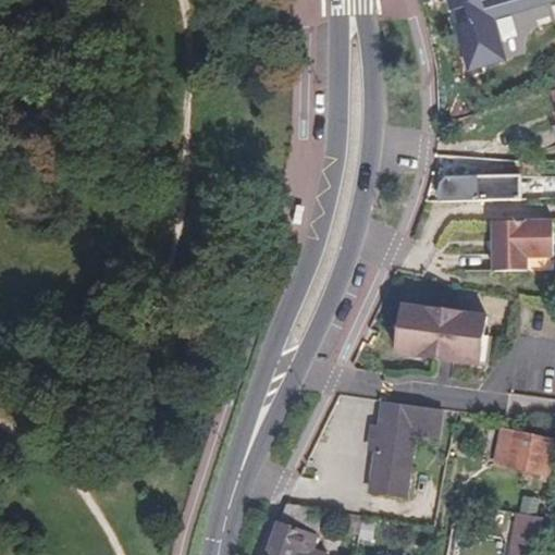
[(438,176),(438,202),(520,200),(520,174),(438,176)]
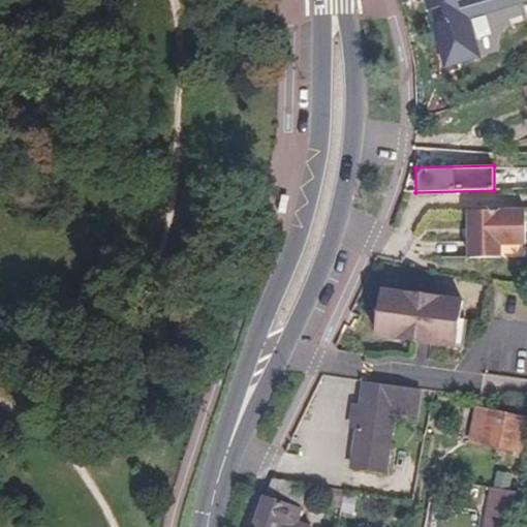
[(523,211),(466,212),(467,258),(497,257),(497,245),(523,245),(523,211)]
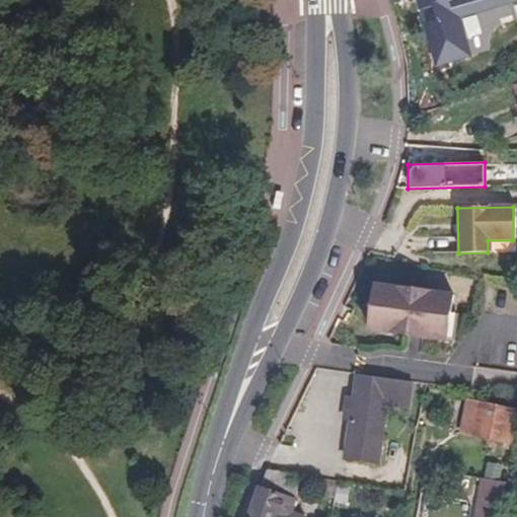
[(445,341),(450,296),(374,285),(368,328),(445,341)]
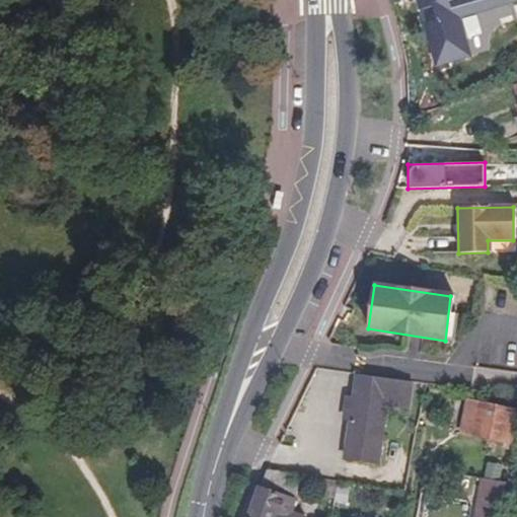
[(405,403),(409,379),(355,372),(344,456),(374,459),(382,400),(405,403)]
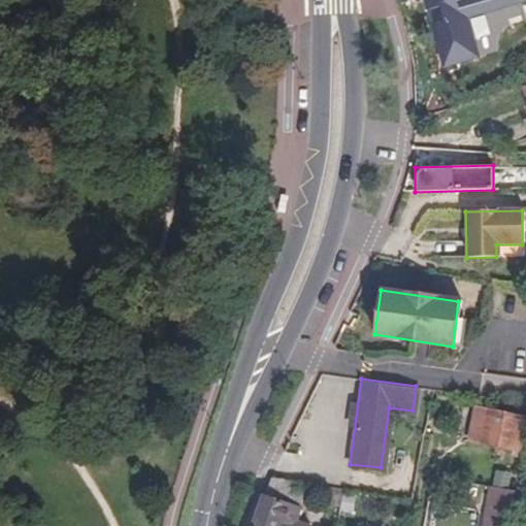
[(448,397),(436,395),(434,414),(446,415),(448,397)]
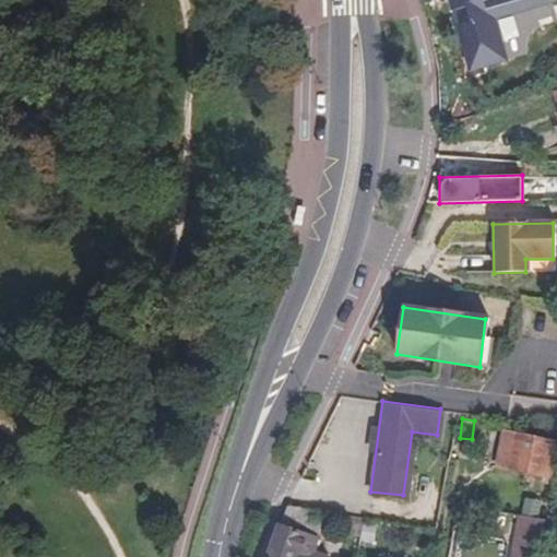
[(511,465),(553,472),(556,448),(556,439),(508,430),(505,450),(513,451),(511,465)]
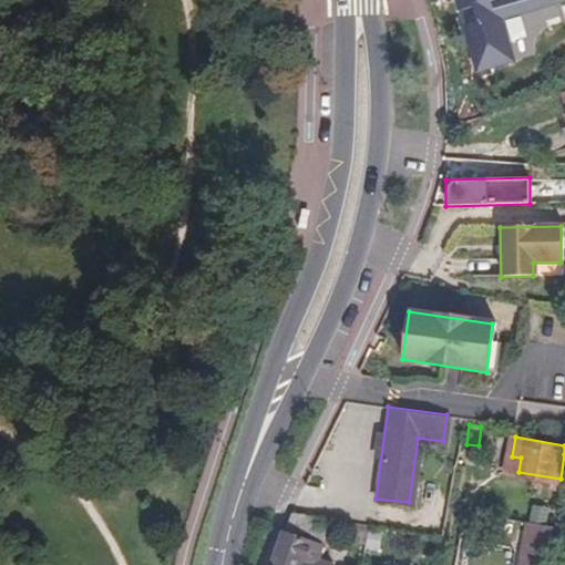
[(510,470),(519,472),(521,458),(512,456),(510,470)]
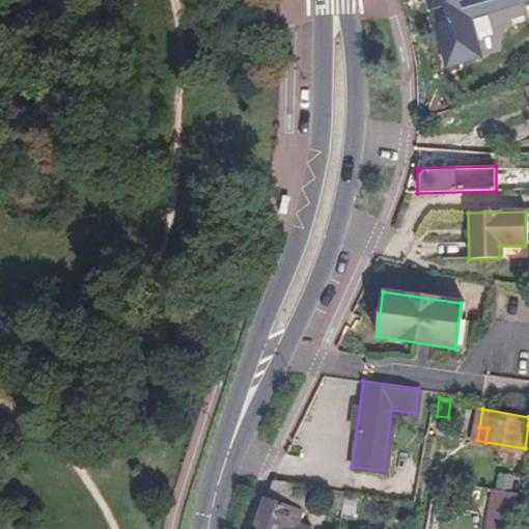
[(290,511),(301,484),(276,480),(269,500),(270,501),(290,511)]
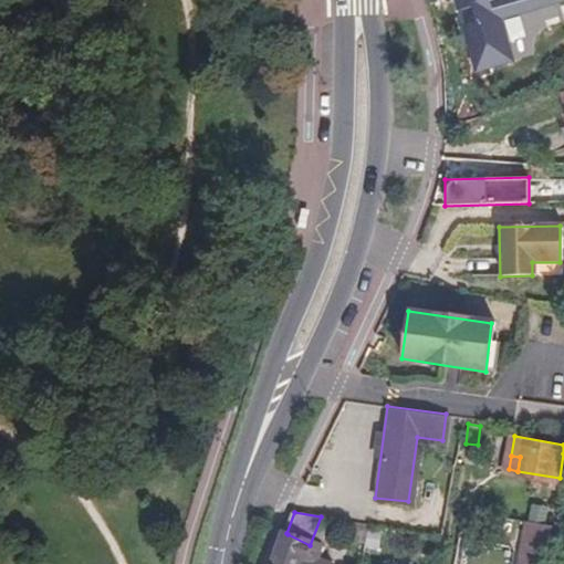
[(544,563),(552,521),(531,518),(522,563),(544,563)]
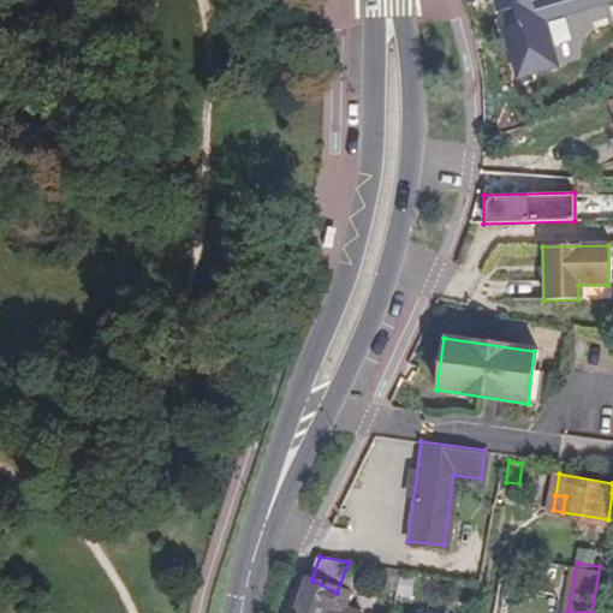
[(346,612),(352,600),(337,593),(313,581),(298,612),(346,612)]
